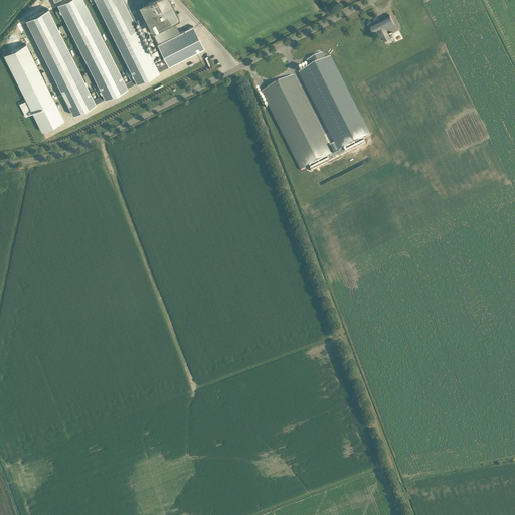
[(73,115),(137,82),(135,78),(126,82),(83,0),(64,0),(57,4),(59,9),(55,11),(60,20),(64,18),(98,83),(93,86),(98,96),(103,93),(104,94),(94,99),(86,84),(91,82),(86,72),(80,74),(62,37),(67,35),(62,25),(57,27),(48,9),(26,19),(73,115)]
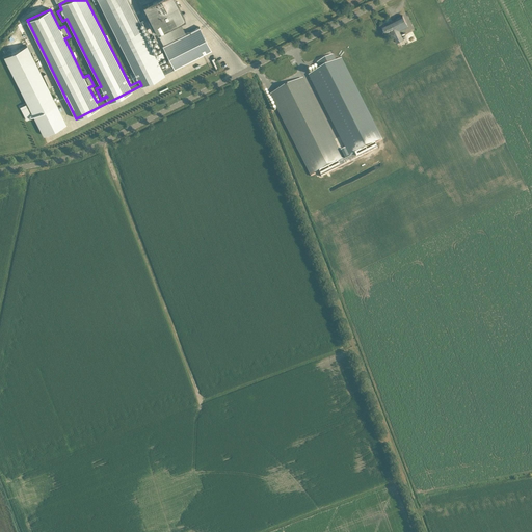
[(139,81),(141,85),(175,69),(171,64),(162,69),(158,60),(164,56),(162,52),(155,55),(127,0),(92,0),(95,4),(99,2),(134,71),(130,73),(134,82),(138,80),(139,81)]
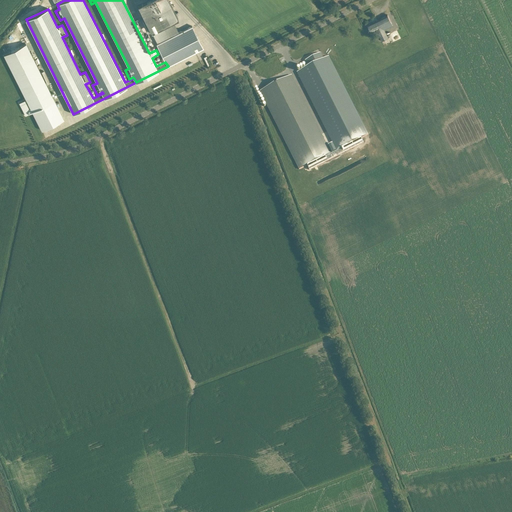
[(145,0),(137,4),(151,31),(172,20),(178,17),(169,0),(145,0)]
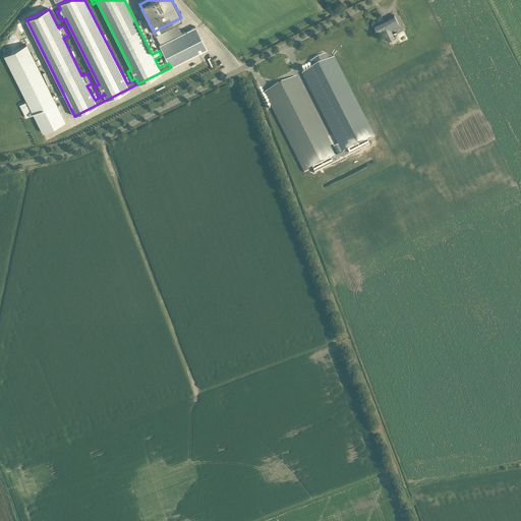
[(400,25),(395,15),(373,25),(378,33),(383,30),(389,42),(395,39),(391,30),(400,25)]
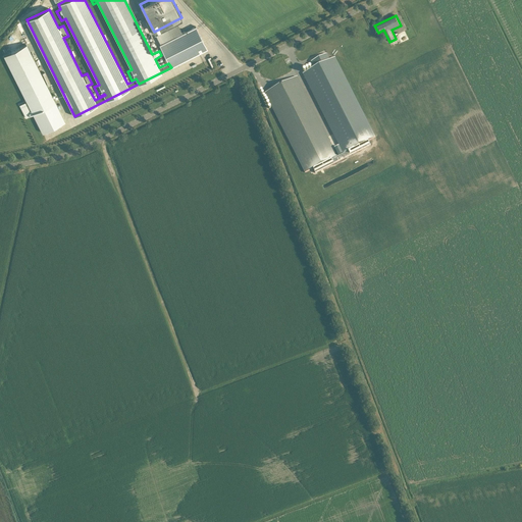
[(168,63),(171,67),(207,49),(196,27),(159,45),(168,63)]
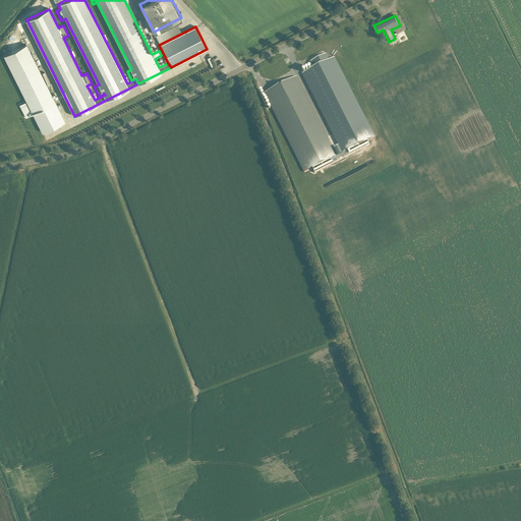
[(25,45),(5,56),(32,110),(30,111),(25,102),(19,105),(26,117),(34,114),(43,132),(64,121),(25,45)]
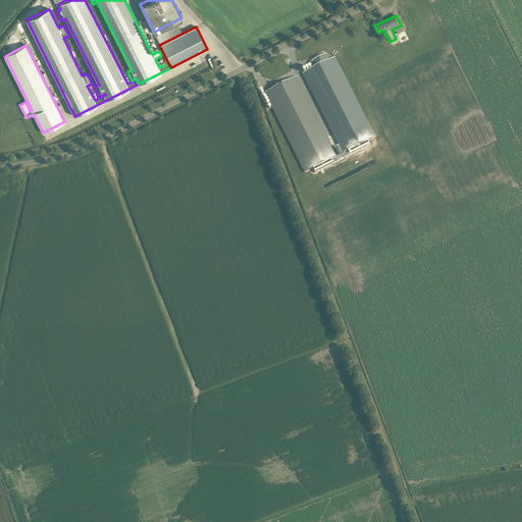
[(329,60),(326,54),(311,62),(314,68),(329,60)]
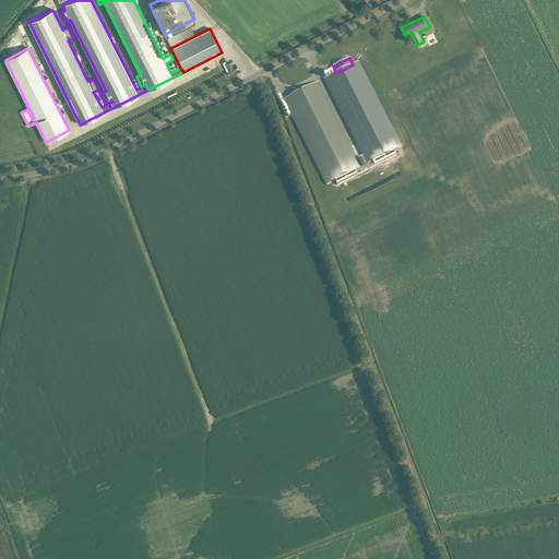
[(394,151),(402,147),(359,62),(324,80),(364,157),(367,165),(365,166),(367,170),(396,155),(394,151)]
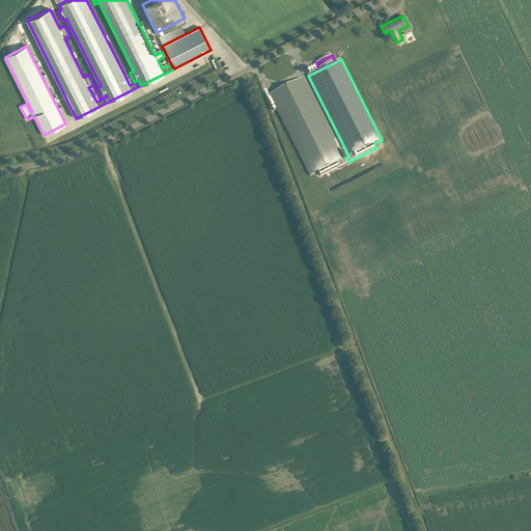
[(343,159),(303,79),(270,95),(310,175),(318,171),(320,176),(337,168),(335,163),(343,159)]
